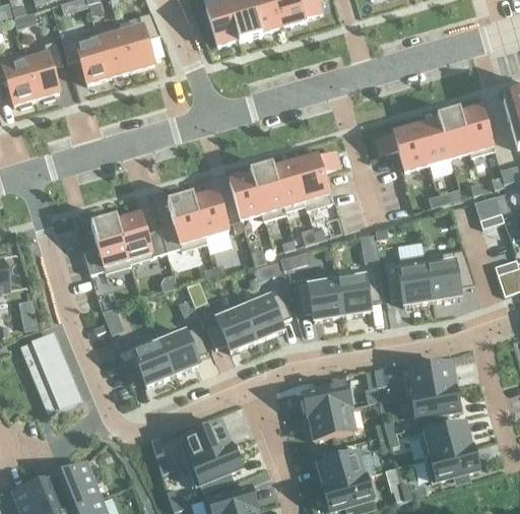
[(216,46),(239,40),(226,0),(205,6),(216,46)]
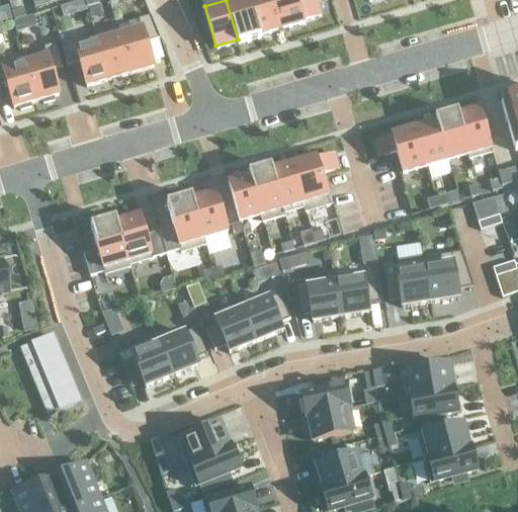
[(226,0),(238,39),(239,41),(259,35),(259,33),(249,0),(226,0)]
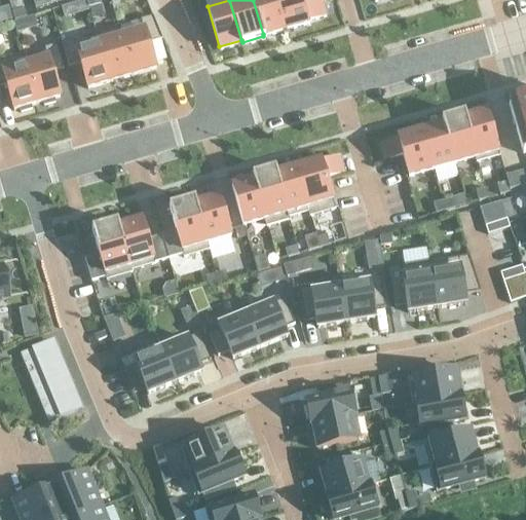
[(253,0),(263,34),(284,28),(275,0),(253,0)]
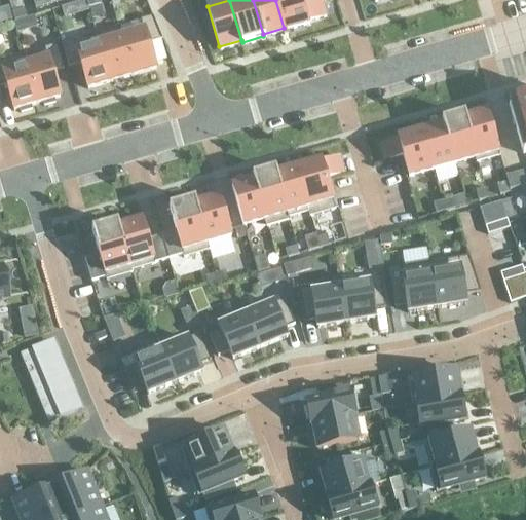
[(275,0),(284,28),(308,21),(308,17),(326,12),(322,0),(306,0),(303,1),(303,0),(275,0)]
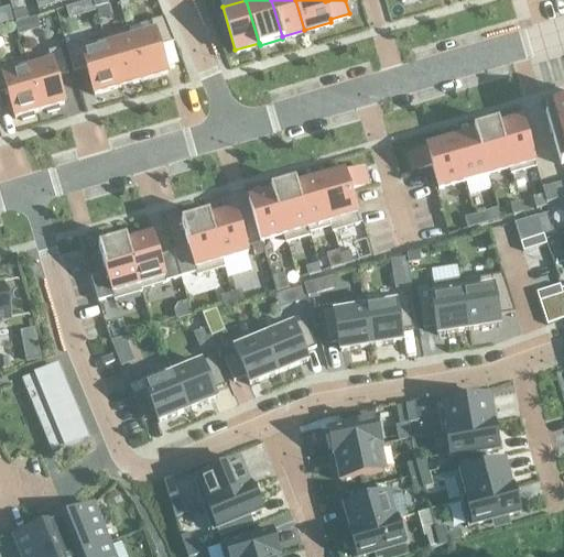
[(25,4),(12,9),(15,18),(28,13),(25,4)]
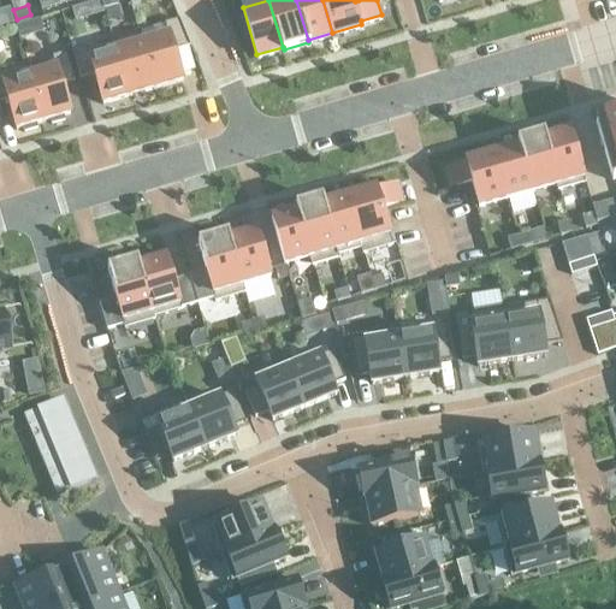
[(142,37),(141,37),(155,84),(182,76),(173,47),(189,42),(177,15),(164,18),(167,30),(142,37)]
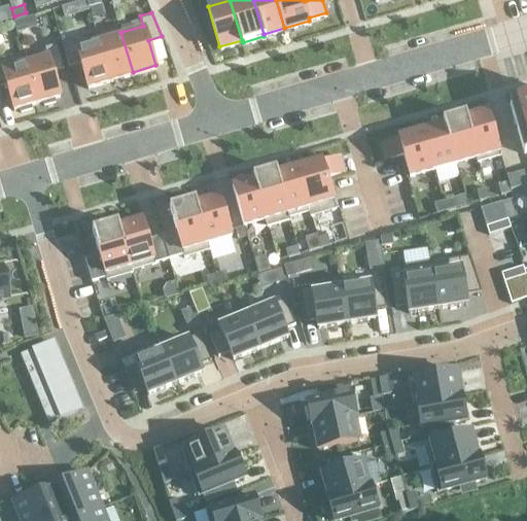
[(110,78),(133,72),(120,32),(121,32),(119,23),(95,29),(97,34),(98,34),(110,78)]
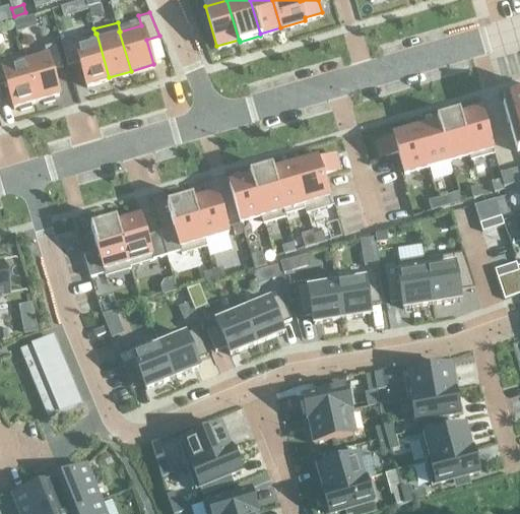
[(96,34),(95,34),(74,40),(73,35),(61,39),(68,62),(79,59),(86,84),(109,77),(96,34)]
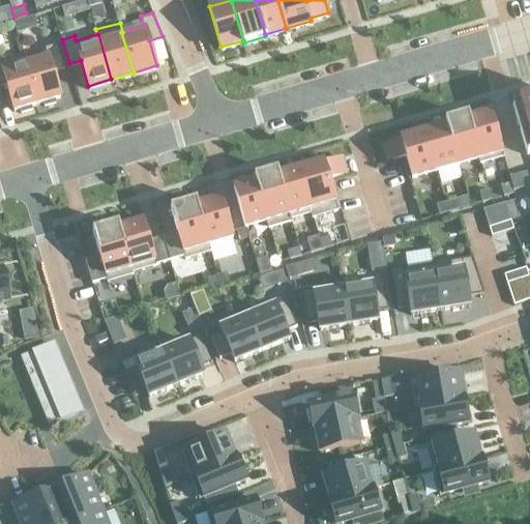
[(24,56),(36,100),(42,99),(43,103),(55,99),(54,95),(60,94),(53,68),(64,65),(57,40),(45,45),(46,49),(25,56),(24,56)]
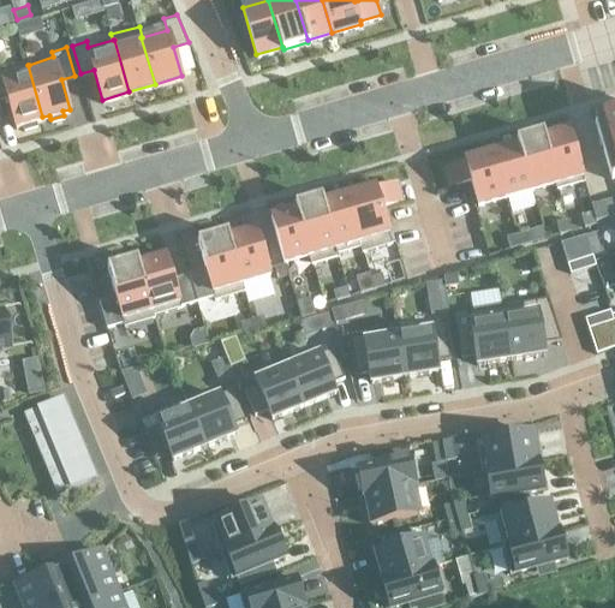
[(42,117),(28,65),(29,65),(27,59),(0,66),(0,96),(7,95),(16,125),(23,123),(24,127),(37,124),(36,119),(42,117)]
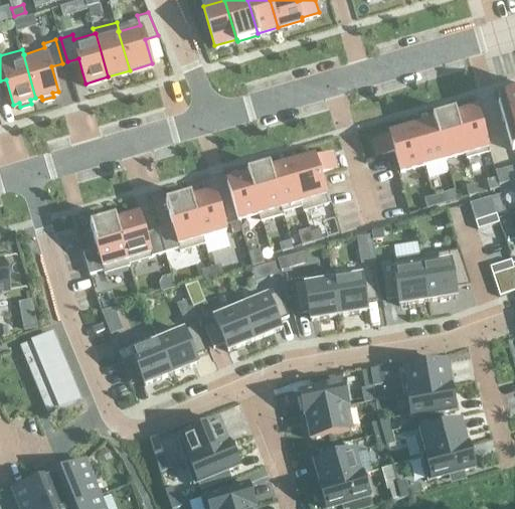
[(514,90),(514,91),(514,93),(498,99),(512,147),(514,146),(514,90)]
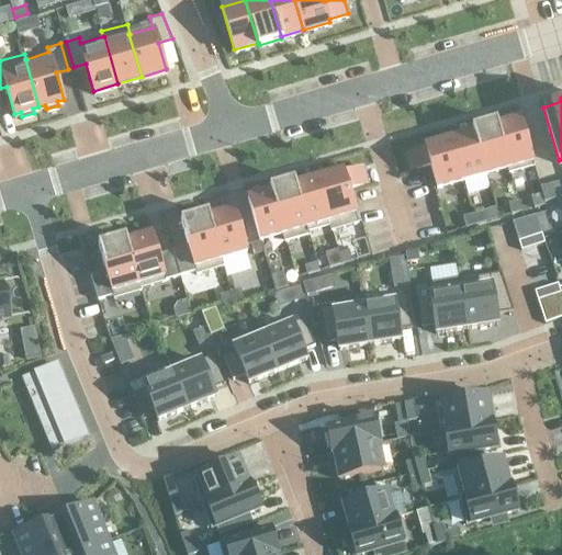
[(519,114),(496,121),(496,122),(508,165),(509,169),(534,162),(519,114)]
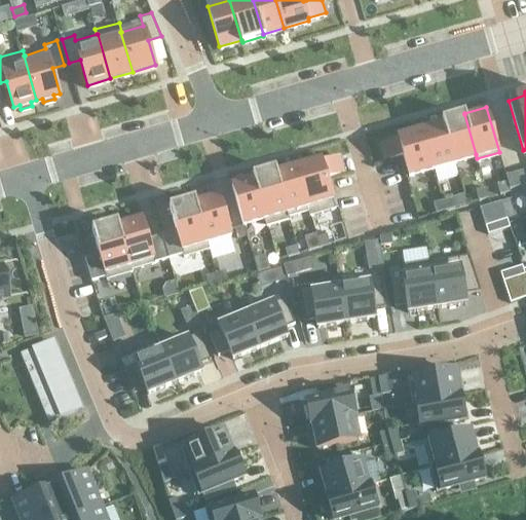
[(476,154),(464,114),(463,111),(442,117),(443,120),(454,160),(476,154)]
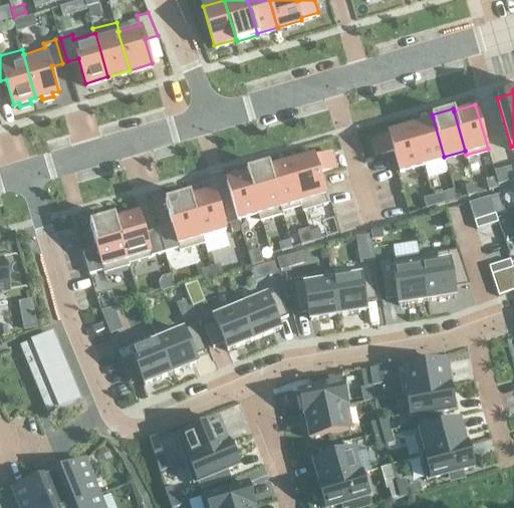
[(433,117),(412,123),(424,163),(444,157),(433,117)]
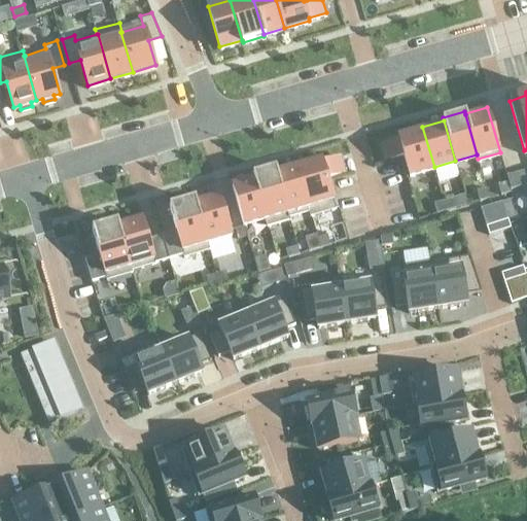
[(397,134),(398,136),(380,141),(385,157),(402,151),(410,174),(434,167),(422,127),(397,134)]
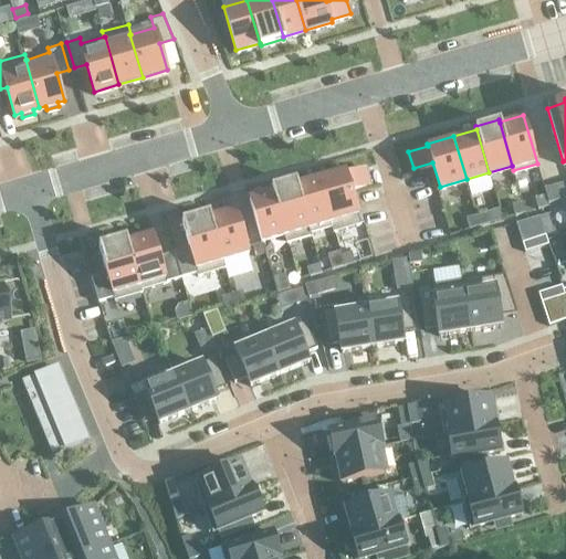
[(333,223),(334,229),(360,221),(350,187),(369,181),(365,165),(346,170),(345,168),(318,176),(333,223)]
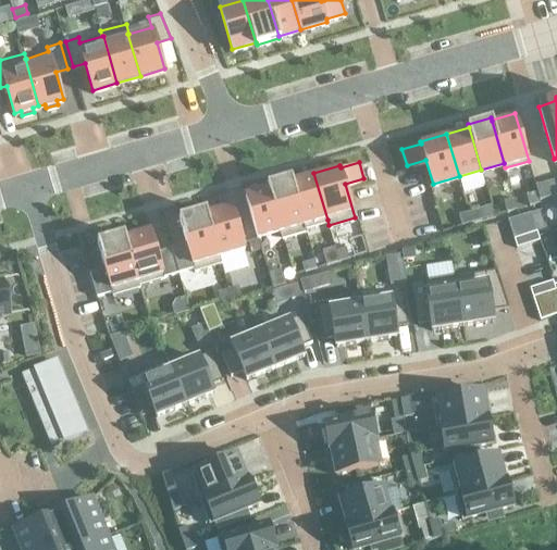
[(326,220),(327,220),(313,173),(292,178),(291,179),(305,226),(306,226),(326,220)]
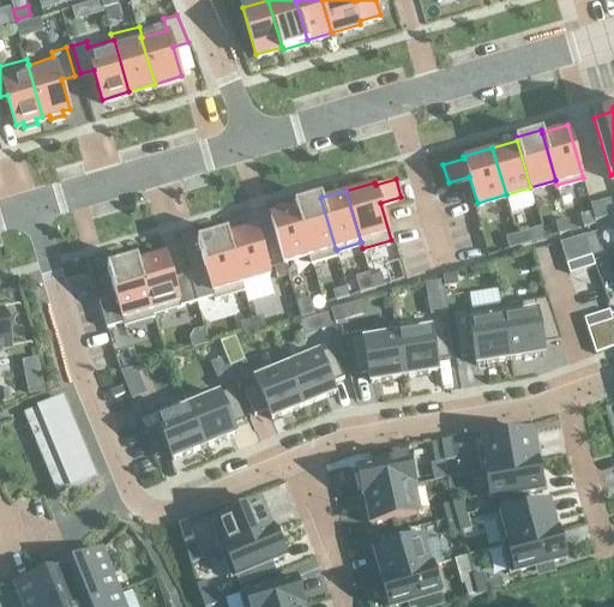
[(595,217),(613,210),(613,193),(590,200),(595,217)]
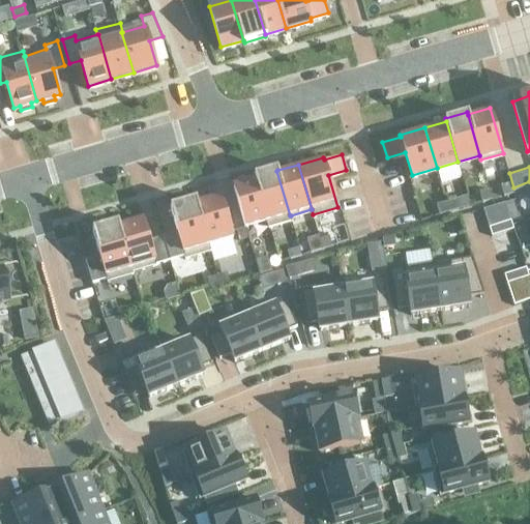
[(255,177),(256,177),(267,217),(266,217),(268,225),(292,217),(291,215),(290,215),(276,171),(277,170),(277,168),(263,172),(254,175),(255,177)]
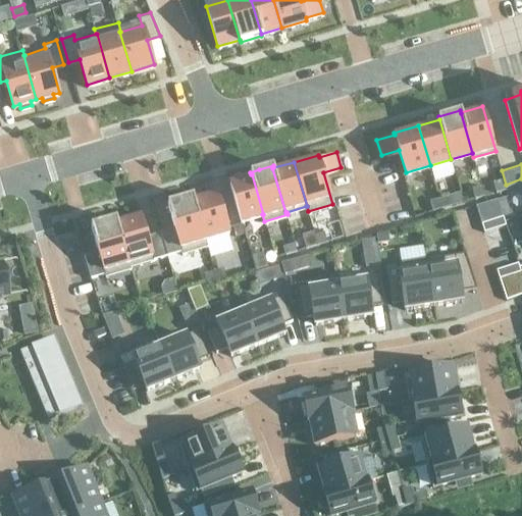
[(262,214),(263,214),(252,174),(251,174),(229,181),(241,220),(262,214)]
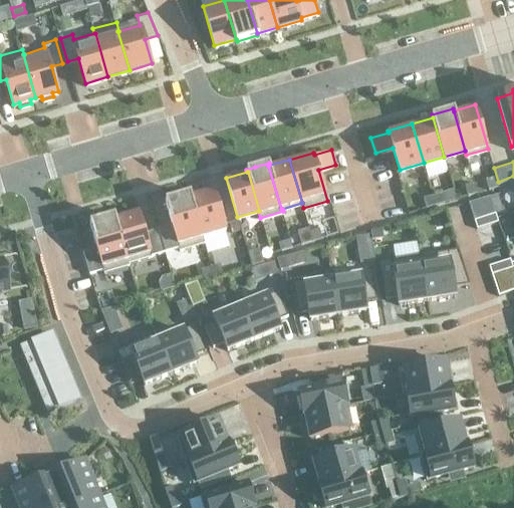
[(497,184),(494,174),(485,177),(488,187),(497,184)]
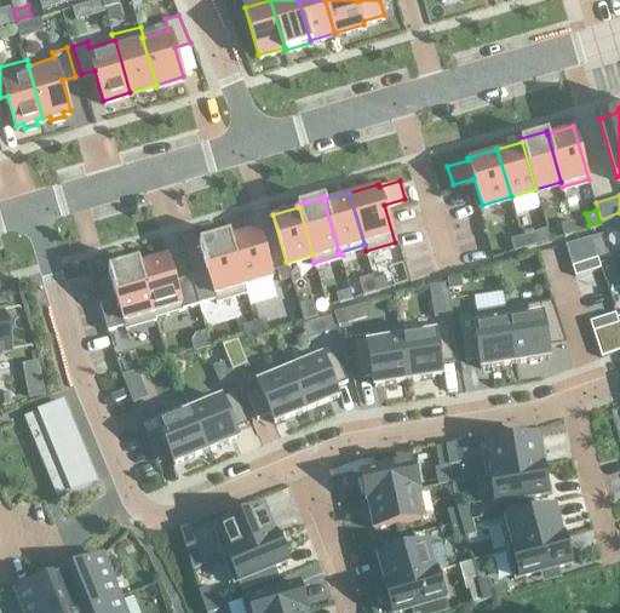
[(572,217),(560,221),(563,233),(574,229),(572,217)]
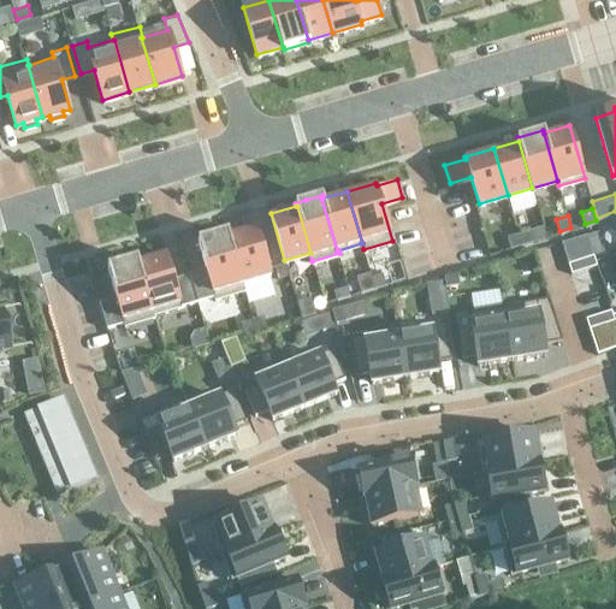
[(256,225),(229,234),(227,234),(241,281),(243,281),(271,272),(256,225)]
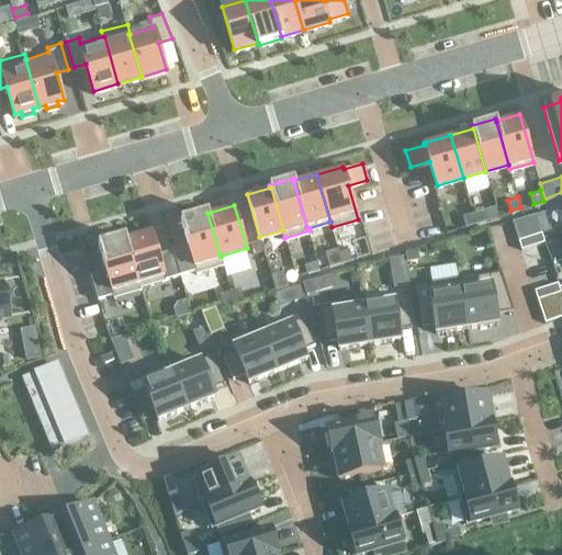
[(472,210),(475,221),(485,218),(482,207),(472,210)]
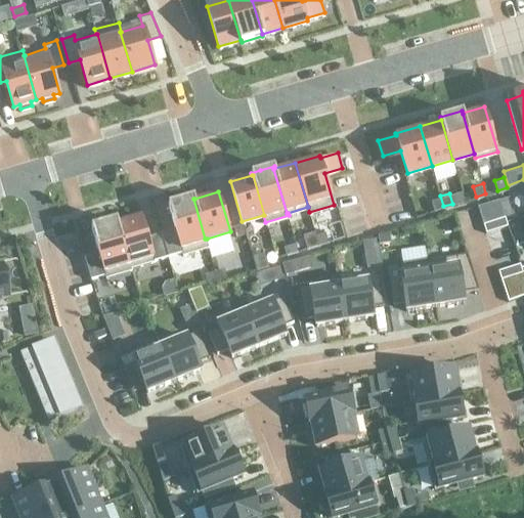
[(443,206),(440,196),(431,199),(434,209),(443,206)]
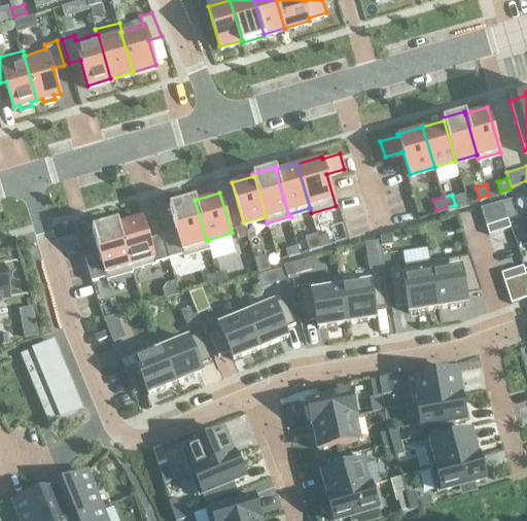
[(206,240),(195,200),(196,200),(195,198),(169,205),(176,228),(162,232),(169,255),(182,251),(183,254),(208,247),(206,240)]
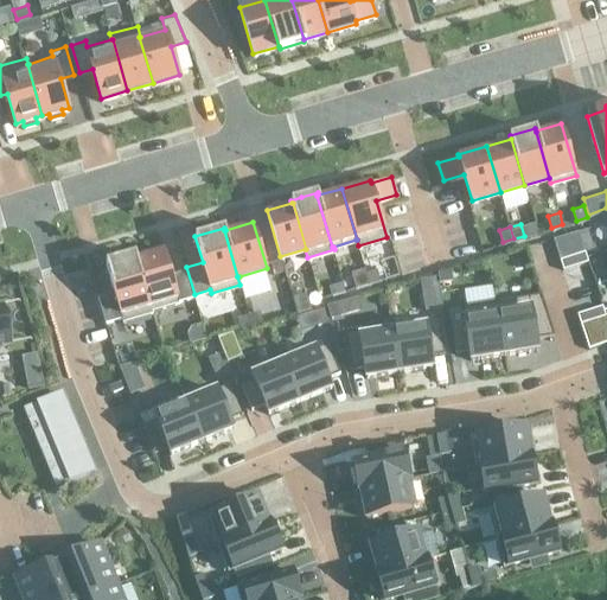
[(564,231),(553,235),(560,256),(572,253),(585,248),(577,228),(564,231)]
